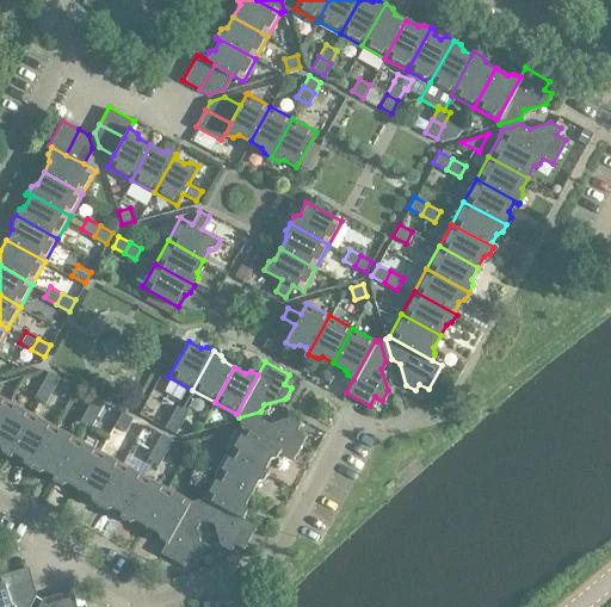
[(49,370),(42,383),(53,389),(60,377),(49,370)]
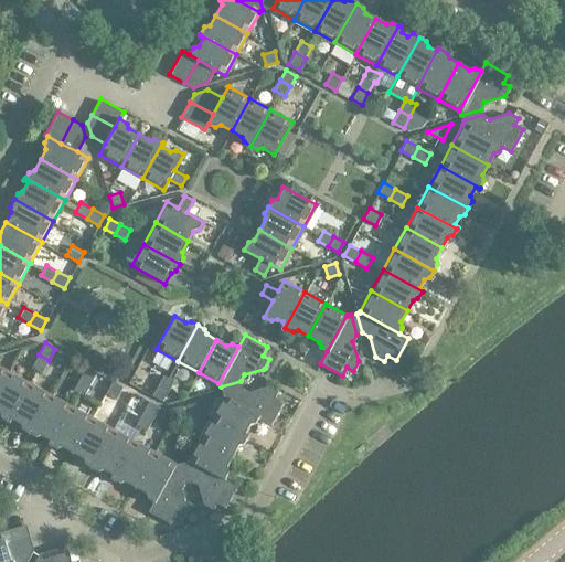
[(32,366),(42,372),(49,360),(39,354),(32,366)]
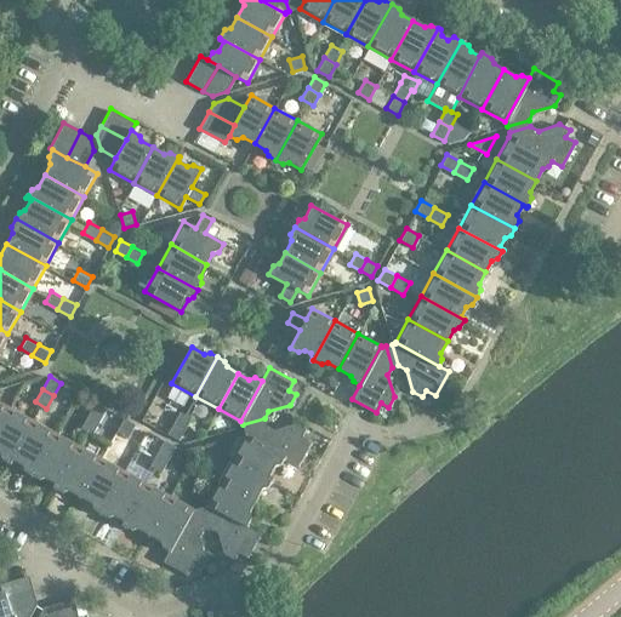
[(95,401),(87,415),(100,421),(107,409),(95,401)]
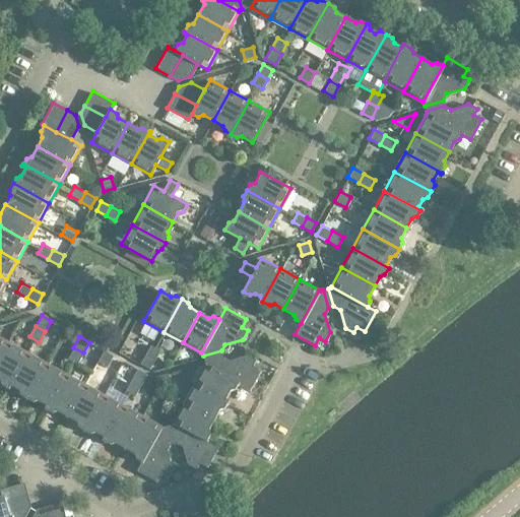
[(8,341),(0,356),(0,380),(1,384),(9,389),(11,385),(29,352),(8,341)]
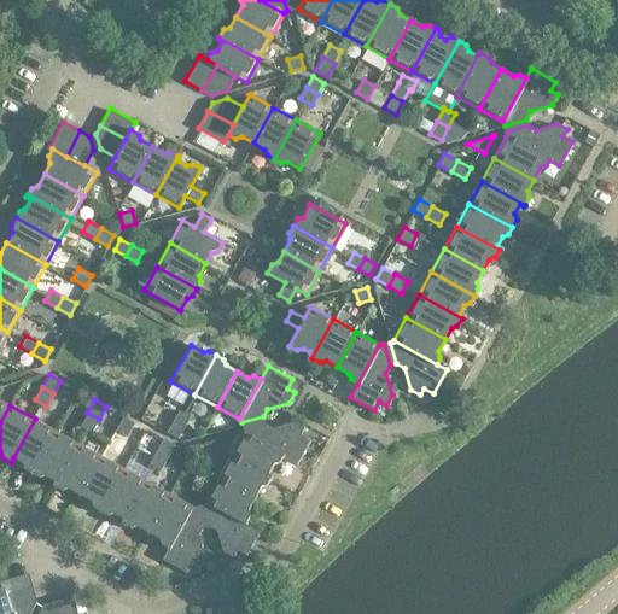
[(179,409),(173,420),(184,426),(190,415),(179,409)]
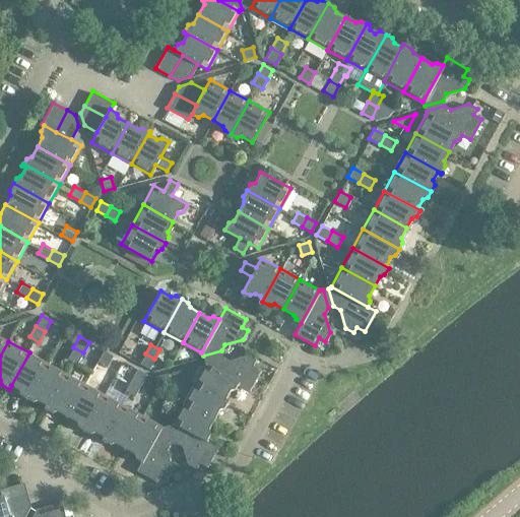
[(67,358),(77,364),(83,352),(73,347),(67,358)]
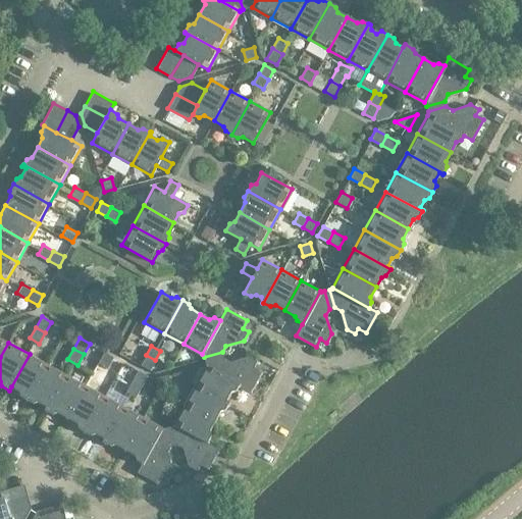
[(113,356),(104,351),(98,362),(108,367),(113,356)]
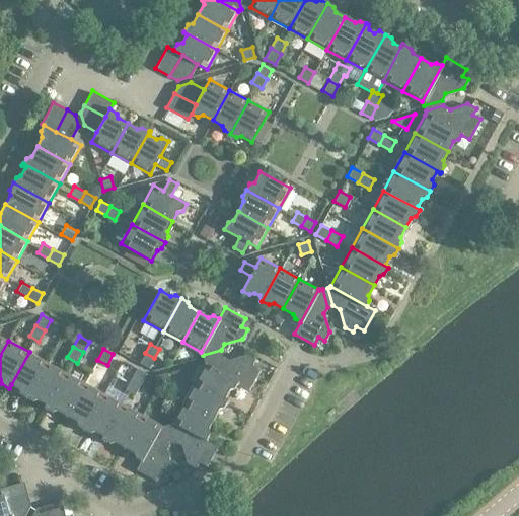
[(46,361),(29,352),(11,384),(19,389),(20,394),(26,397),(46,361)]
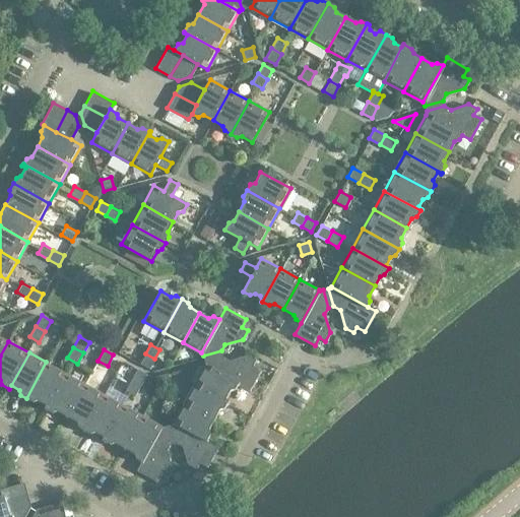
[(145,353),(140,363),(149,368),(154,359),(145,353)]
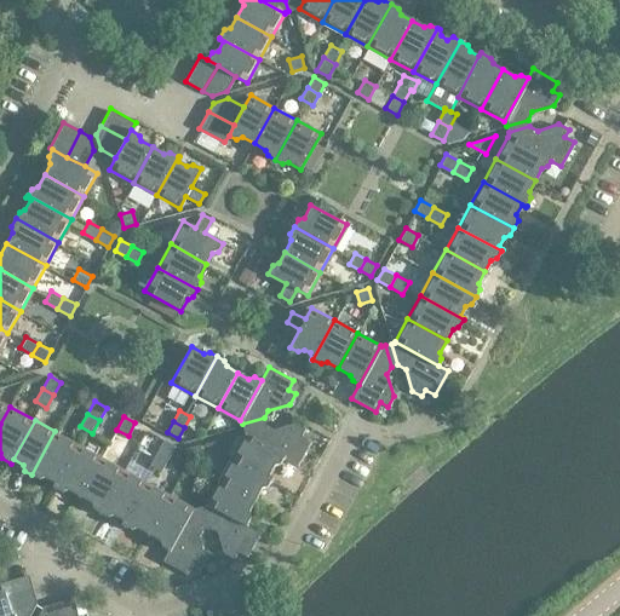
[(267,425),(244,431),(245,435),(283,456),(297,465),(311,441),(300,435),(304,427),(294,422),(273,429),(267,425)]
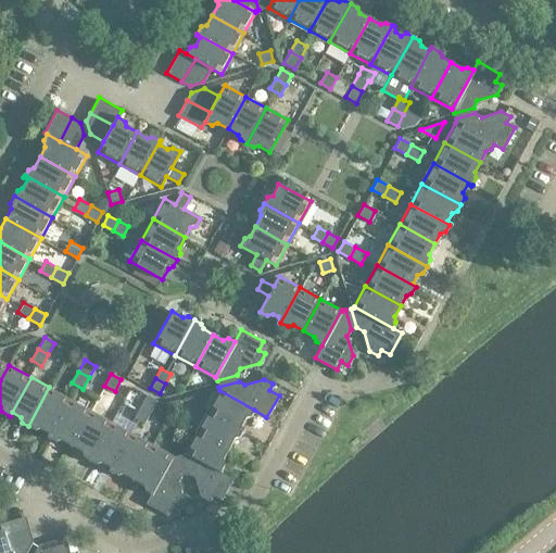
[(49,387),(28,426),(35,429),(40,428),(50,434),(68,398),(49,387)]
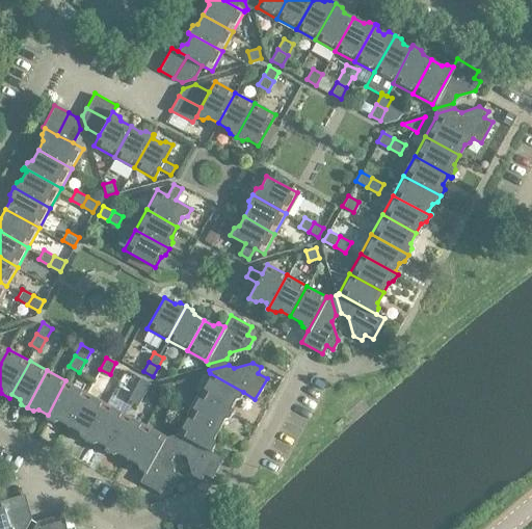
[(243,392),(210,373),(200,391),(231,407),(235,399),(240,398),(243,392)]
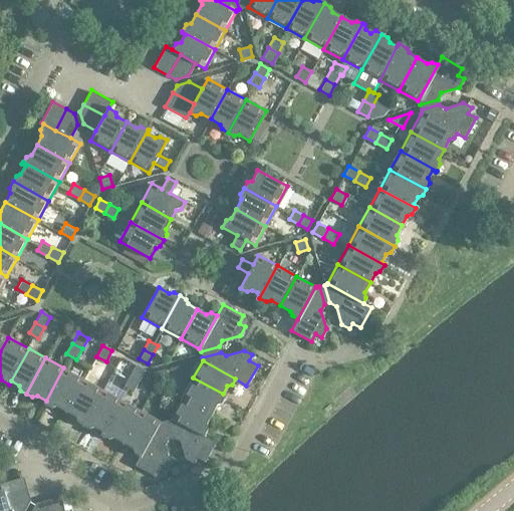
[(136,364),(130,374),(140,379),(145,369),(136,364)]
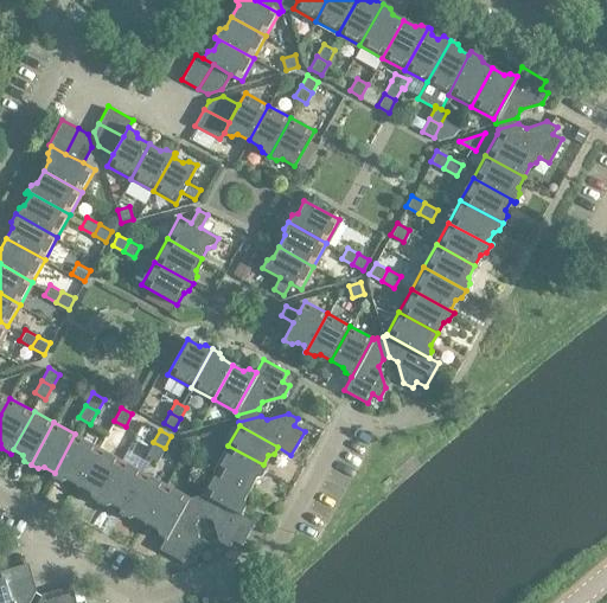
[(55,473),(51,476),(61,481),(66,480),(78,486),(98,447),(75,434),(55,473)]
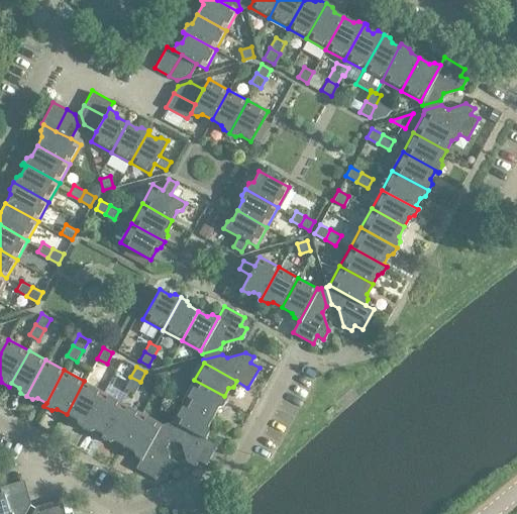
[(156,374),(159,384),(169,381),(167,371),(156,374)]
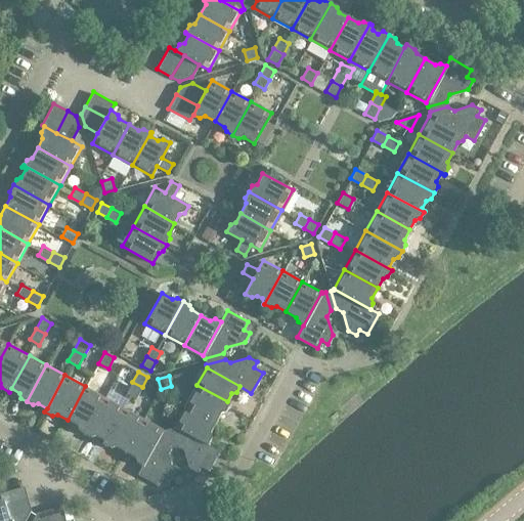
[(126,392),(136,398),(142,387),(132,382),(126,392)]
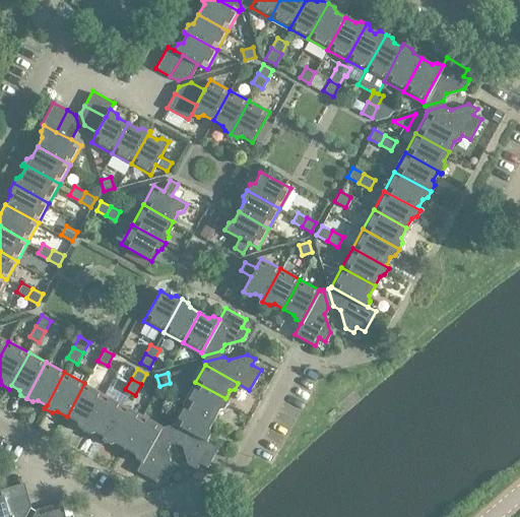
[(229,400),(225,398),(195,382),(184,402),(213,419),(218,409),(223,408),(229,400)]
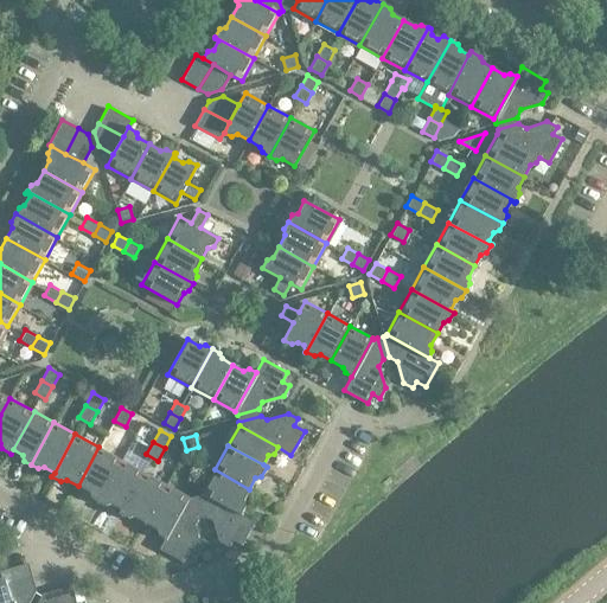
[(98,447),(78,486),(89,492),(91,498),(98,501),(121,459),(98,447)]
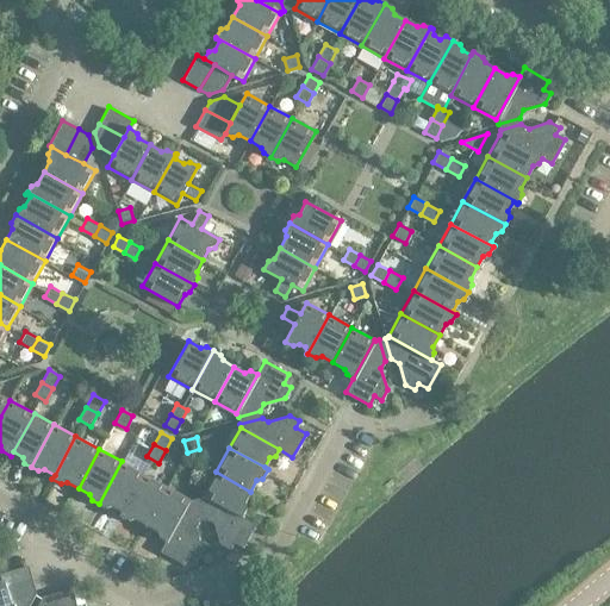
[(122,461),(99,504),(106,507),(112,506),(122,512),(143,473),(122,461)]
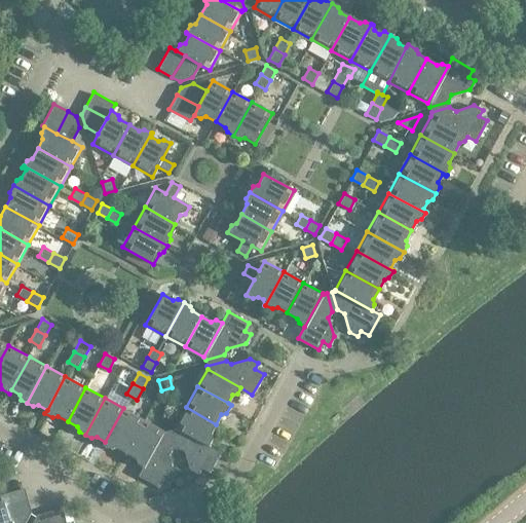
[(211,434),(216,424),(186,407),(176,425),(210,445),(212,439),(211,434)]
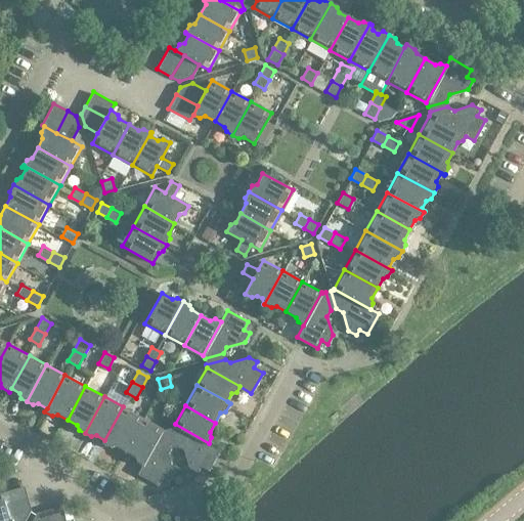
[(123,406),(104,440),(102,443),(111,447),(116,446),(126,451),(143,418),(123,406)]
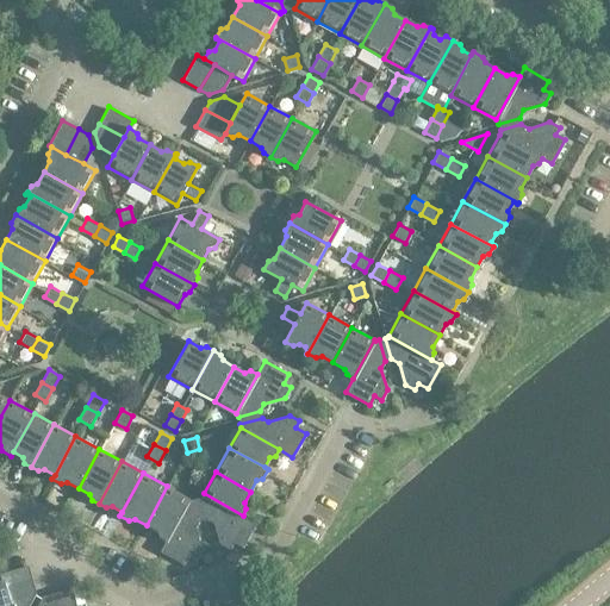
[(167,486),(147,525),(157,531),(159,537),(166,541),(188,498),(167,486)]
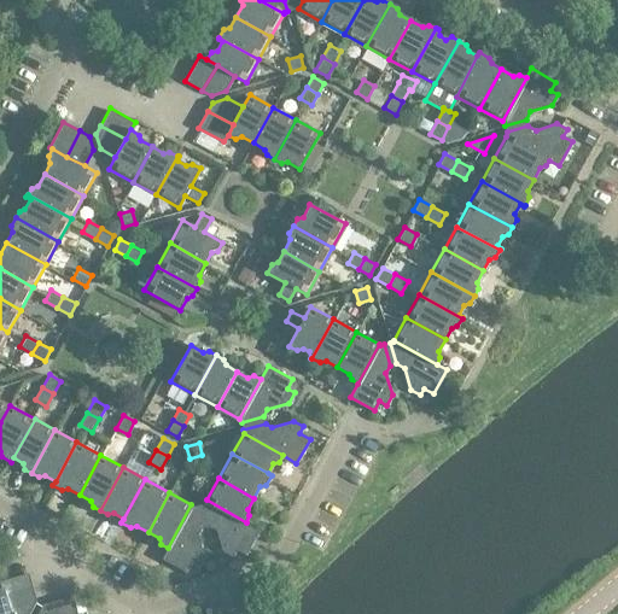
[(246,522),(207,500),(203,503),(209,525),(216,528),(222,550),(232,556),(237,549),(245,554),(260,530),(246,522)]
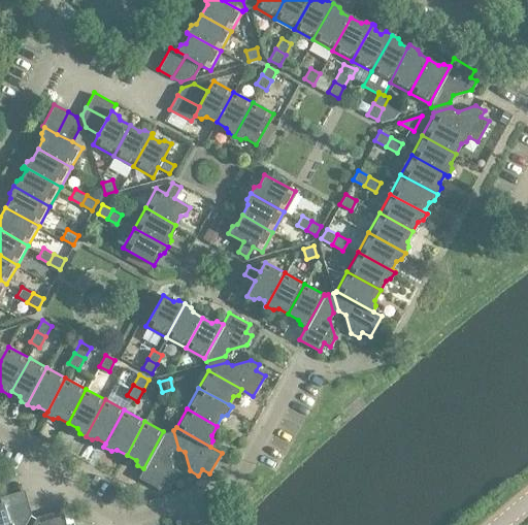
[(143,468),(138,477),(159,488),(163,481),(169,484),(174,474),(169,456),(172,451),(167,431),(165,432),(163,431),(143,468)]
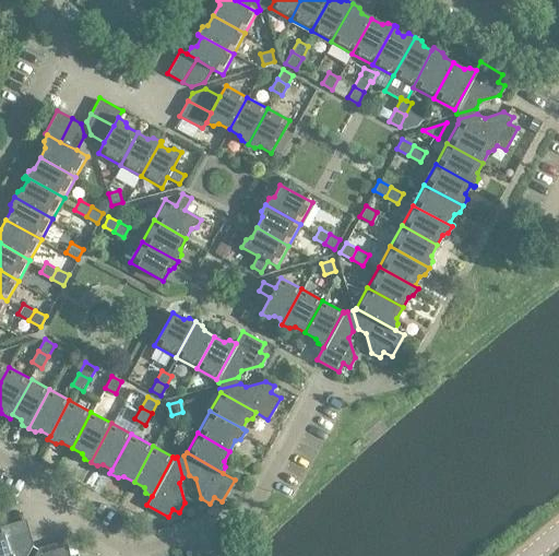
[(0,524),(0,527),(1,532),(2,532),(3,539),(30,531),(25,518),(0,524)]
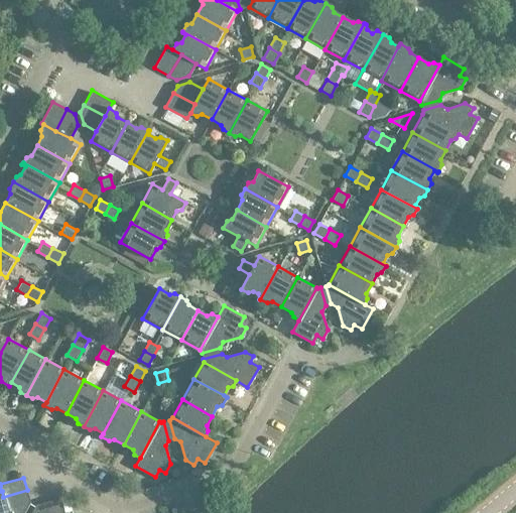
[(3,497),(7,508),(30,501),(27,490),(3,497)]
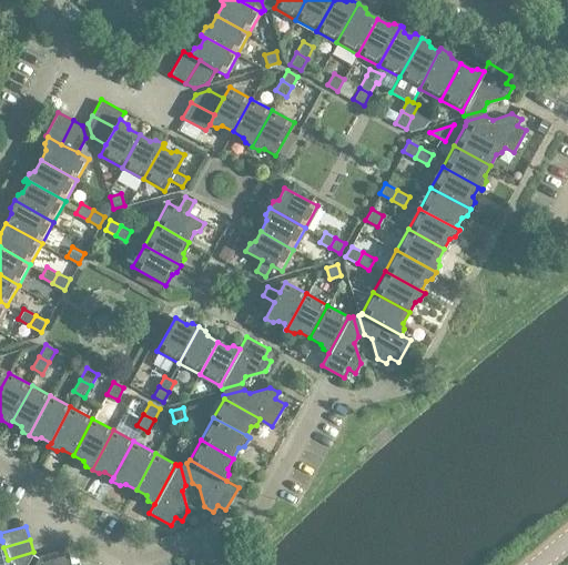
[(0,564),(23,564),(27,564),(33,552),(8,560),(3,547),(2,541),(1,541),(0,541),(0,564)]
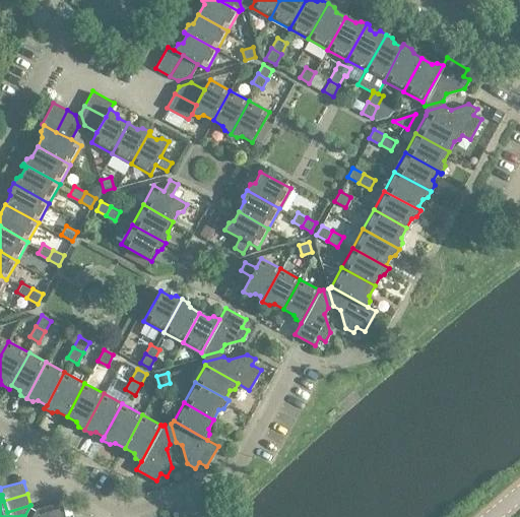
[(64,516),(60,501),(48,505),(51,516),(64,516)]
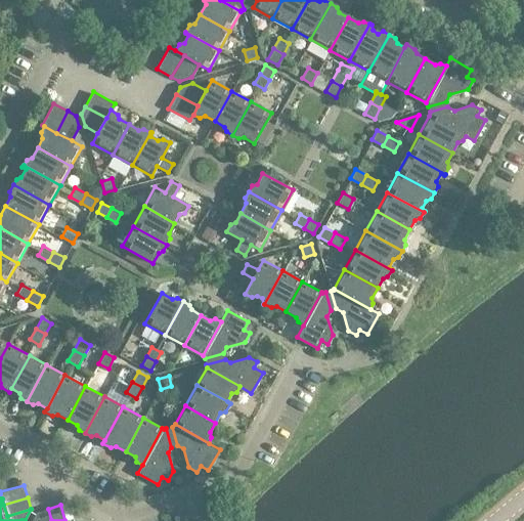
[(51,520),(48,509),(37,512),(39,520),(51,520)]
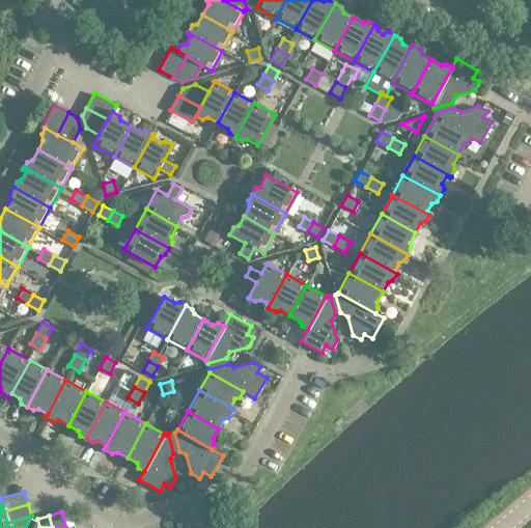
[(39,527),(37,519),(36,519),(31,527),(39,527)]
